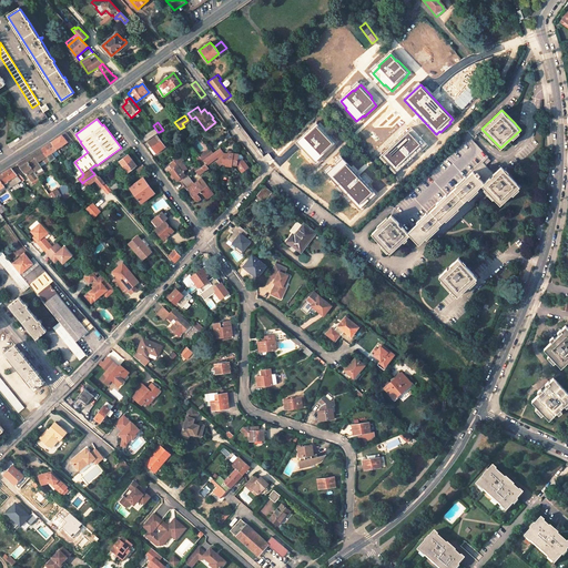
[(301,137),(305,142),(300,146),(313,160),(320,154),(321,155),(333,144),(327,138),(328,137),(316,124),(310,130),(308,129),(301,137)]
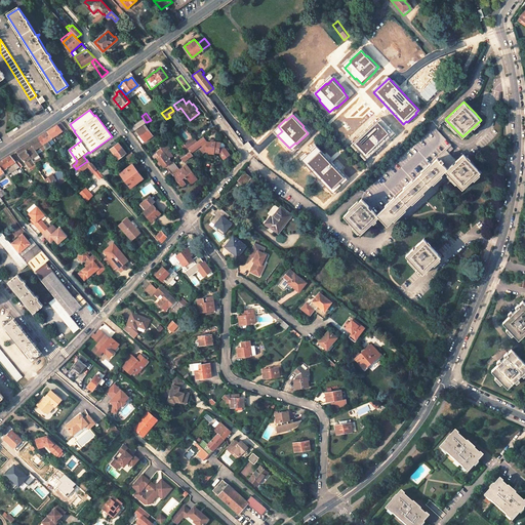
[(146,122),(144,119),(129,128),(131,132),(146,122)]
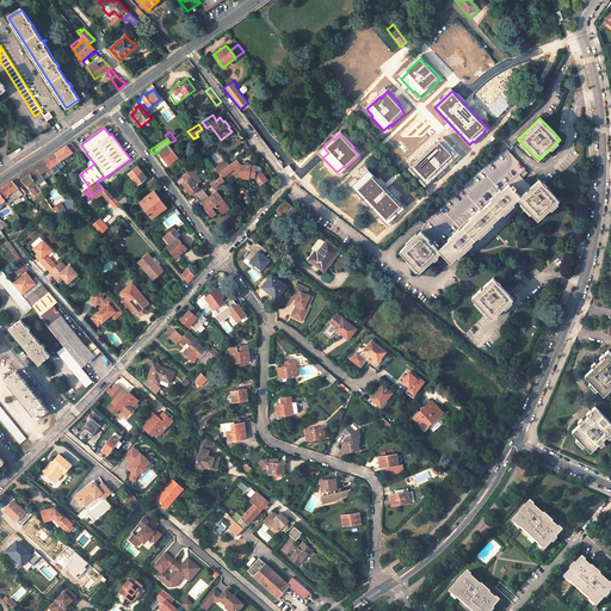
[(460,155),(443,139),(409,168),(426,186),(460,155)]
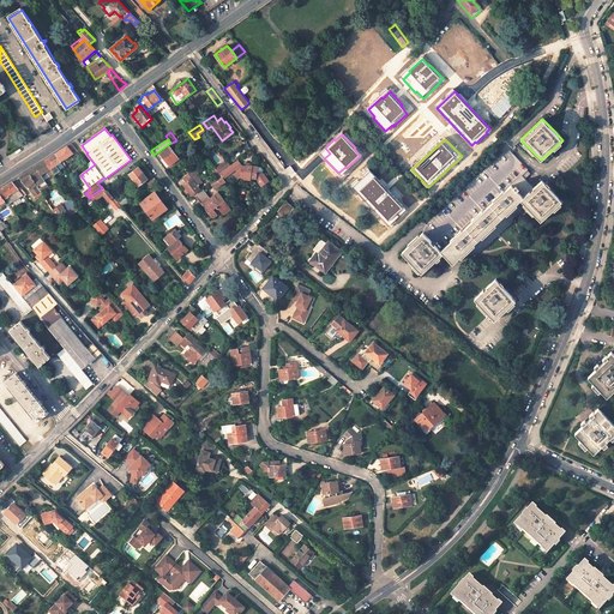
[(62,160),(73,152),(78,150),(72,143),(55,154),(61,161),(64,166),(65,164),(62,160)]
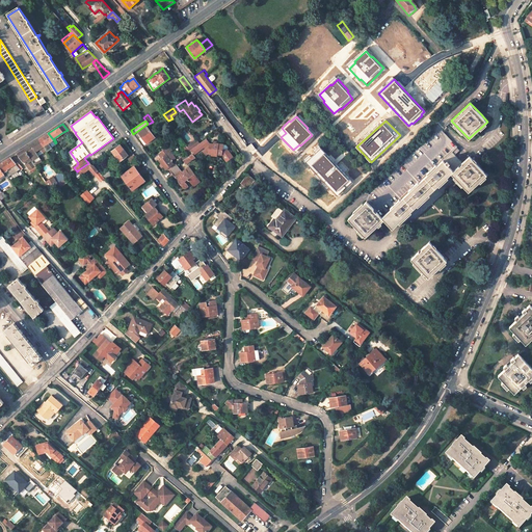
[(140,138),(145,144),(156,137),(148,127),(139,133),(142,137),(140,138)]
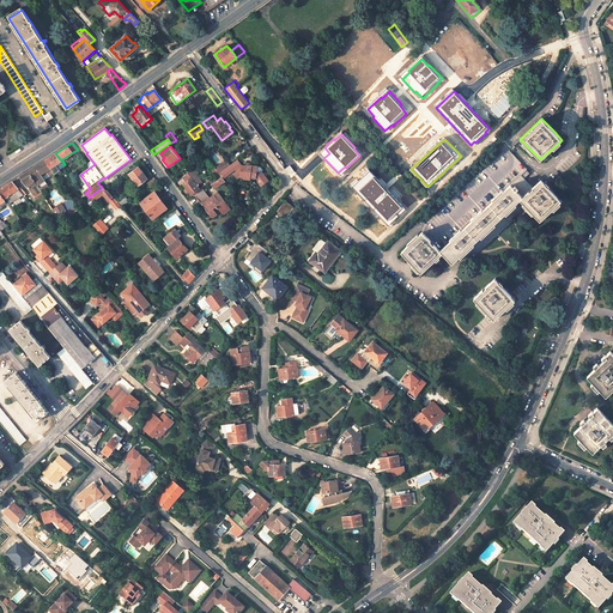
[(329,153),(325,147),(319,152),(323,158),(329,153)]
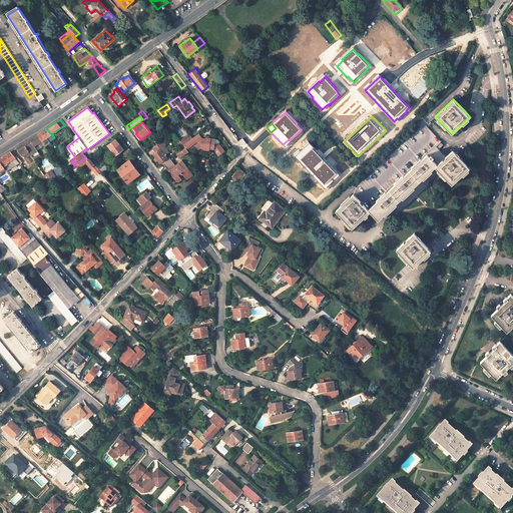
[(351,191),(352,192),(353,193),(368,209),(379,198),(378,197),(381,194),(382,195),(397,182),(395,180),(399,177),(400,178),(414,165),(413,164),(417,160),(418,161),(440,141),(424,123),(421,125),(353,190),(351,191)]
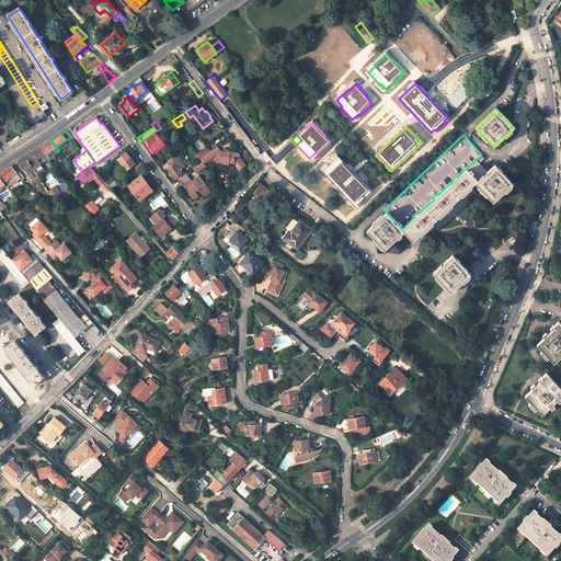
[(50,150),(56,147),(50,140),(39,148),(45,155),(50,150)]
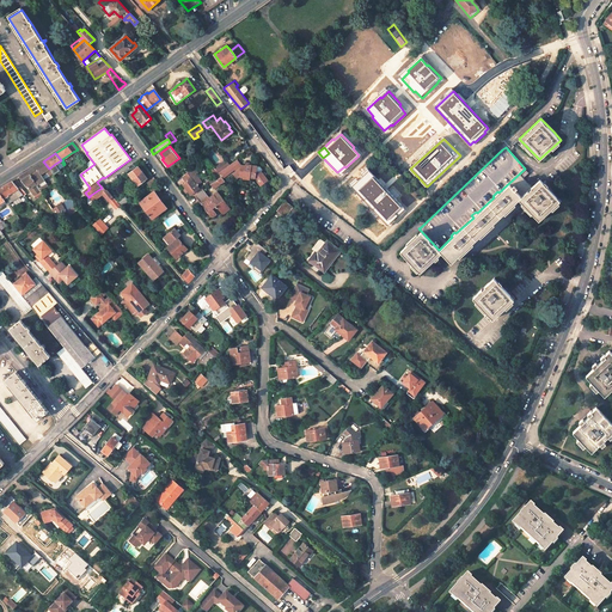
[(225,159),(214,167),(219,172),(224,169),(230,165),(225,159)]
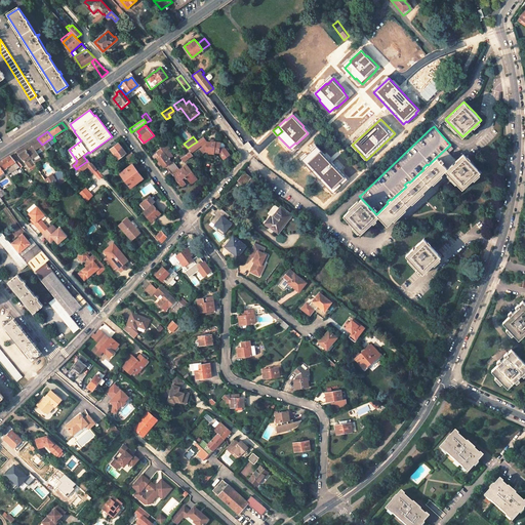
[(203,136),(202,137),(197,142),(192,145),(195,149),(201,145),(203,147),(200,149),(203,153),(205,151),(208,151),(208,153),(213,153),(213,152),(218,152),(224,159),(230,154),(225,147),(225,145),(223,143),(215,142),(211,142),(210,142),(210,143),(206,142),(203,136)]
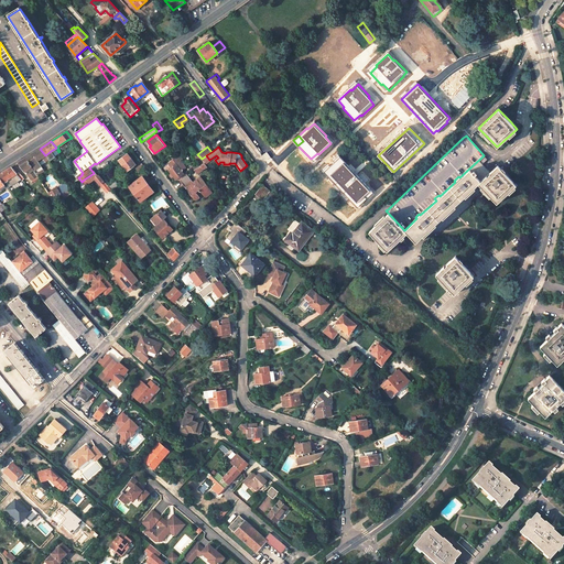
[(51,151),(55,156),(61,153),(58,152),(56,148),(51,151)]
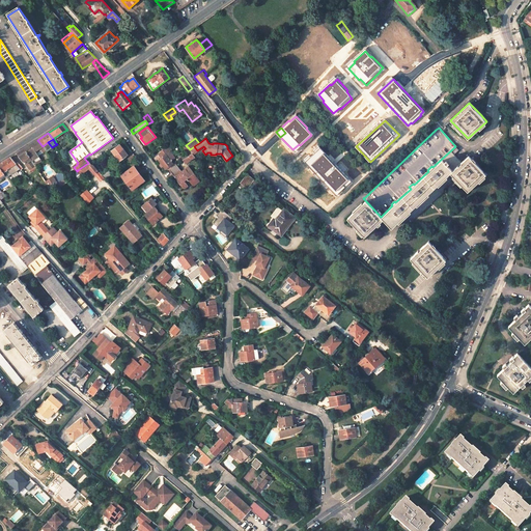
[(24,148),(33,161),(39,157),(36,154),(42,150),(43,152),(46,150),(43,146),(37,140),(24,148)]
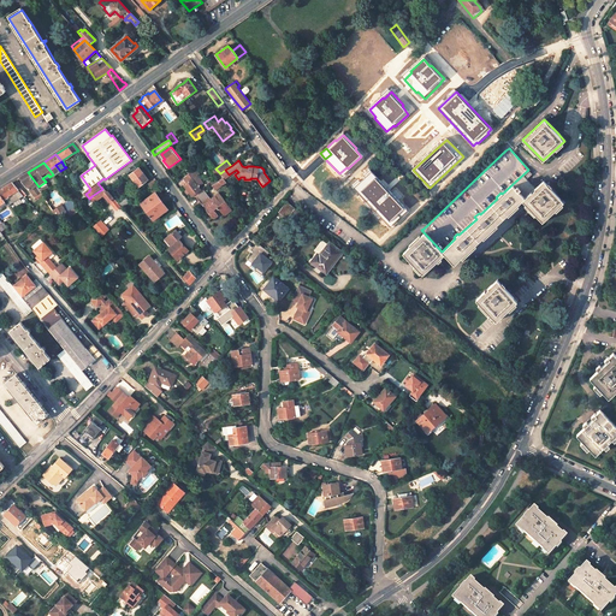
[(60,171),(55,165),(49,170),(53,175),(54,176),(60,171)]
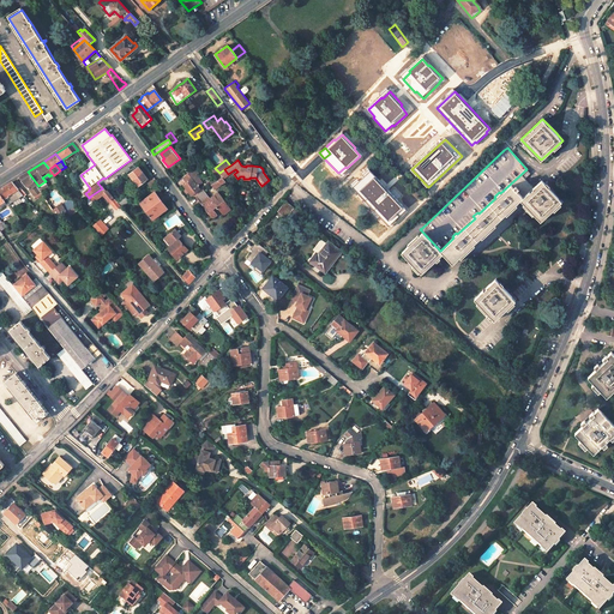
[(142,182),(148,179),(138,168),(128,174),(136,184),(140,180),(142,182)]
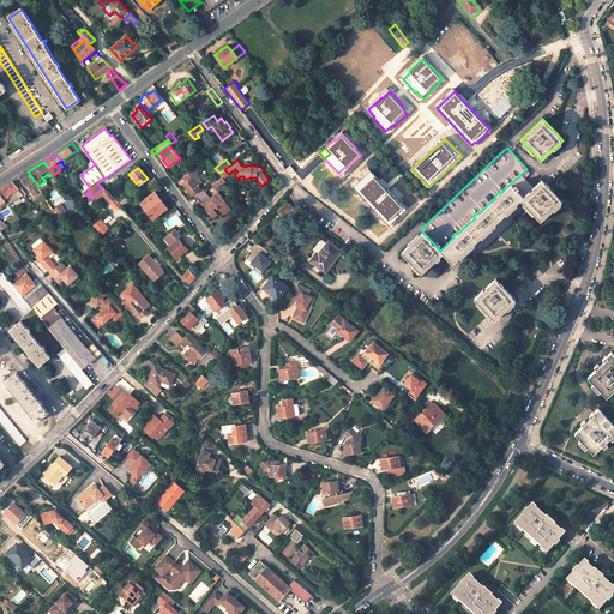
[(519,199),(540,221),(561,200),(552,191),(541,179),(533,187),(524,178),(529,173),(527,169),(500,193),(499,192),(494,197),(495,198),(479,214),(477,212),(473,216),(475,218),(457,234),(456,233),(452,236),(453,238),(440,251),(422,232),(401,252),(411,263),(421,274),(443,253),(452,264),(469,248),(489,228),(511,208),(519,199)]
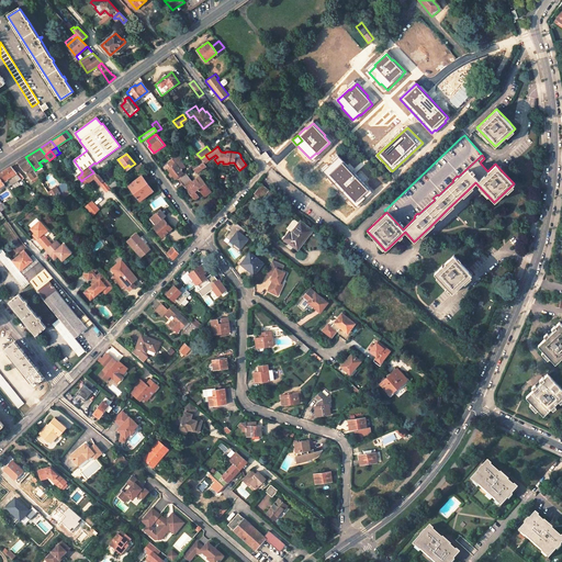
[(172,175),(176,178),(182,172),(180,169),(186,166),(180,159),(179,160),(176,156),(169,161),(171,165),(168,168),(170,171),(168,172),(171,176),(172,175)]
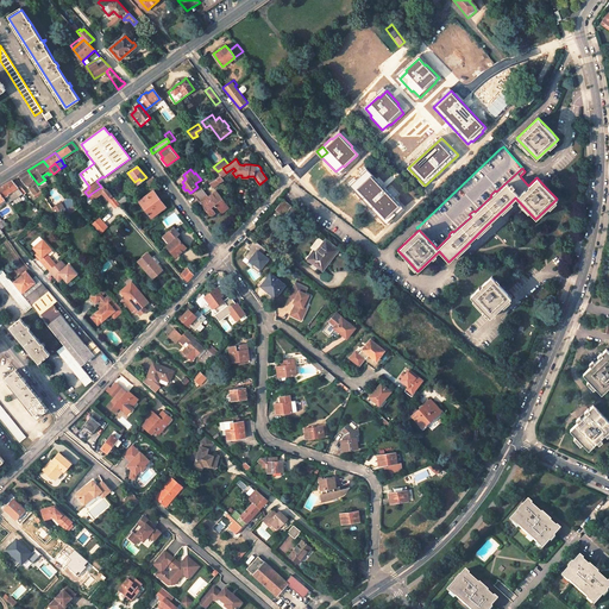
[(42,190),(38,184),(27,170),(19,176),(35,194),(42,190)]
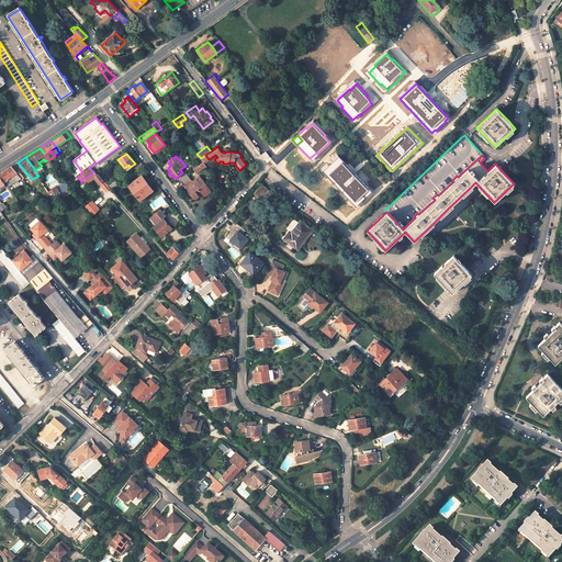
[(326,169),(322,172),(336,187),(344,179),(346,181),(338,189),(341,192),(343,191),(347,197),(346,198),(353,205),(357,202),(358,203),(368,194),(367,193),(370,190),(355,173),(349,178),(346,176),(351,170),(338,157),(335,160),(335,159),(325,168),(326,169)]
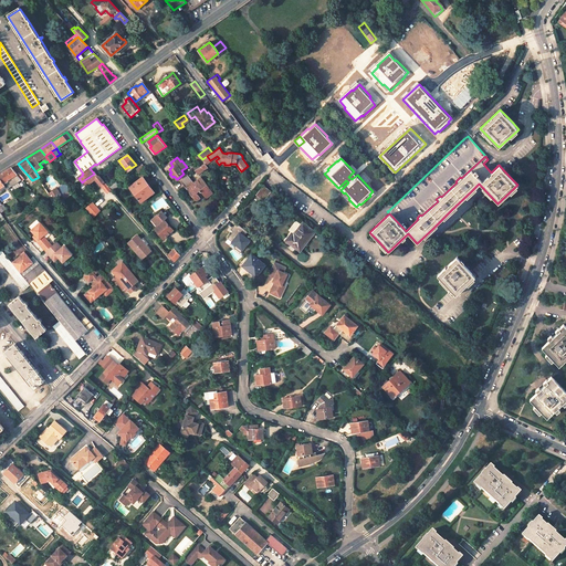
[(196,170),(206,164),(202,160),(194,167),(196,170)]
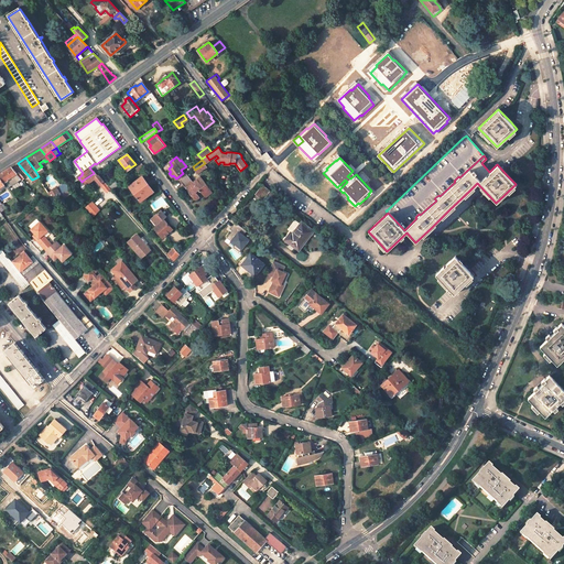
[(207,166),(205,163),(195,170),(197,174),(207,166)]
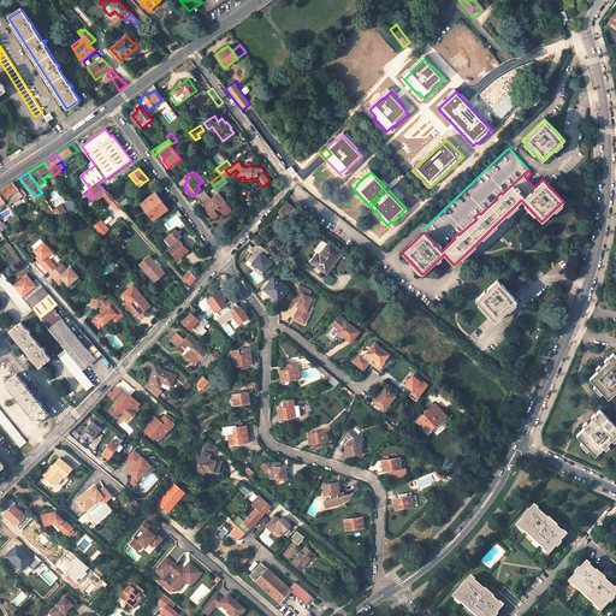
[(25,197),(28,195),(22,189),(24,187),(17,179),(13,183),(19,190),(25,196),(25,197)]
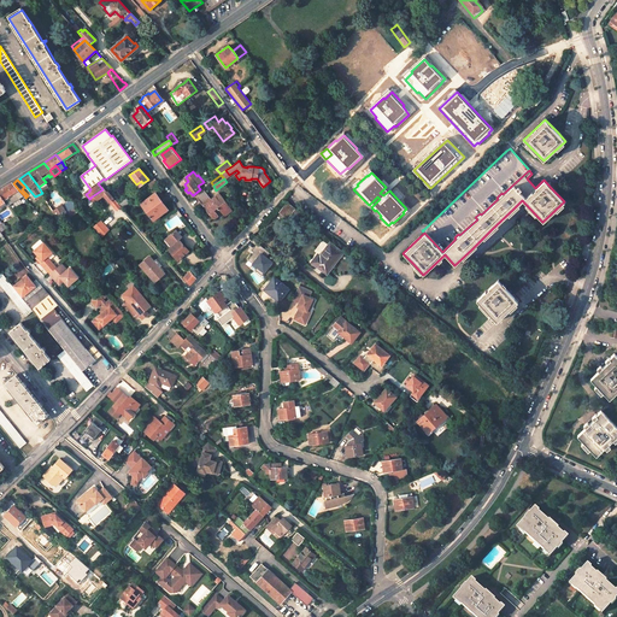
[(10,199),(9,197),(19,191),(13,183),(0,191),(0,210),(7,205),(5,203),(7,201),(10,199)]
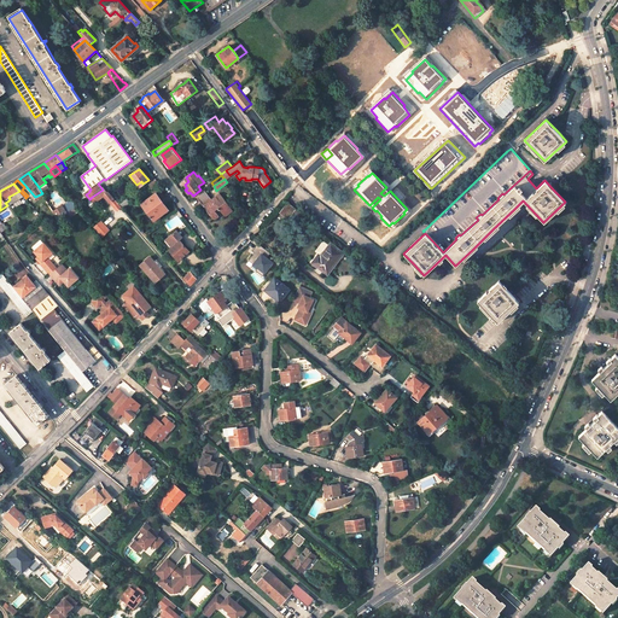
[(101,200),(108,197),(110,202),(111,200),(112,204),(116,200),(110,192),(108,193),(106,191),(104,188),(103,190),(92,197),(95,203),(100,199),(101,200)]
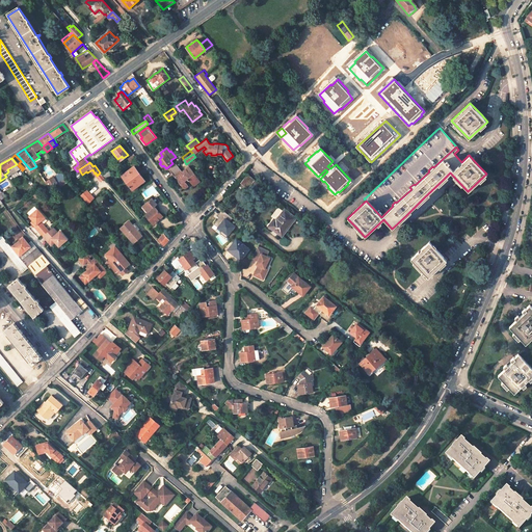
[(100,173),(101,173),(103,171),(95,162),(91,164),(92,166),(95,165),(100,173)]
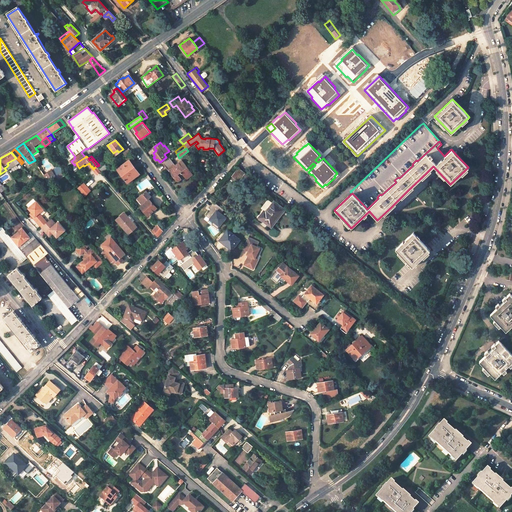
[(8,165),(6,167),(8,171),(21,163),(16,158),(7,163),(8,165)]
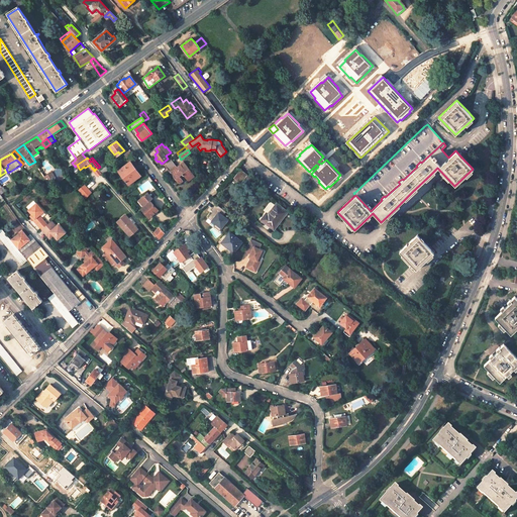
[(165,165),(170,171),(178,183),(183,180),(180,176),(183,174),(188,179),(194,175),(185,162),(177,168),(175,166),(177,166),(173,160),(165,165)]
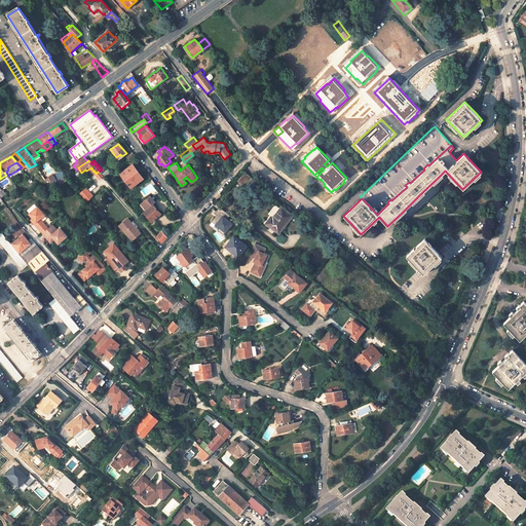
[(132,165),(120,174),(130,188),(138,182),(136,179),(140,176),(132,165)]
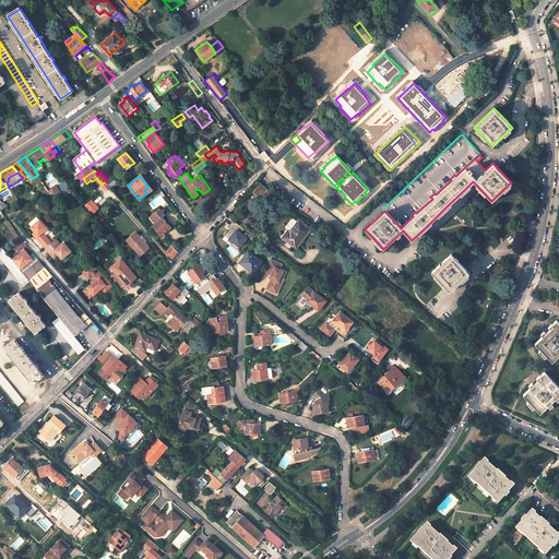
[(109,186),(111,188),(117,183),(113,178),(107,182),(109,186)]
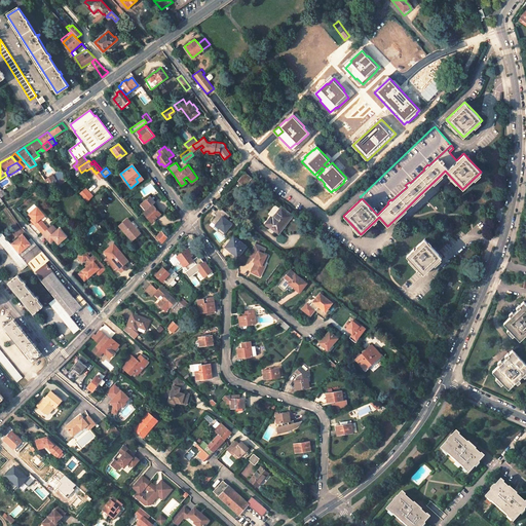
[(314,175),(316,177),(324,170),(322,167),(314,175)]
